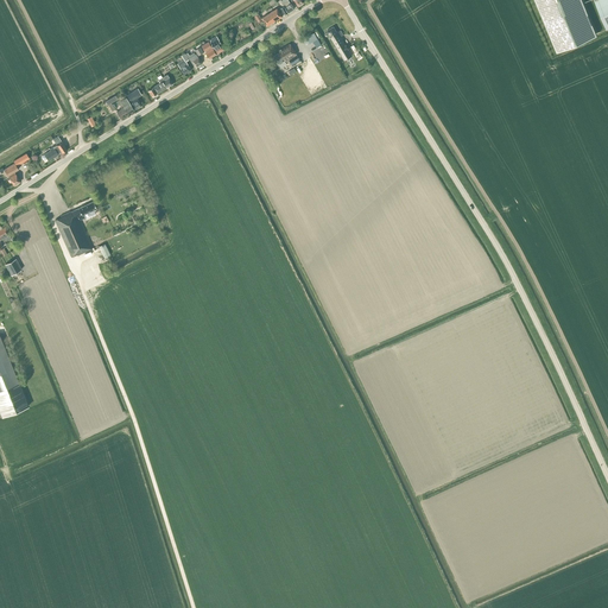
[(287,13),(293,10),(287,0),(282,0),(280,1),(284,6),(280,8),(285,14),(287,13)]
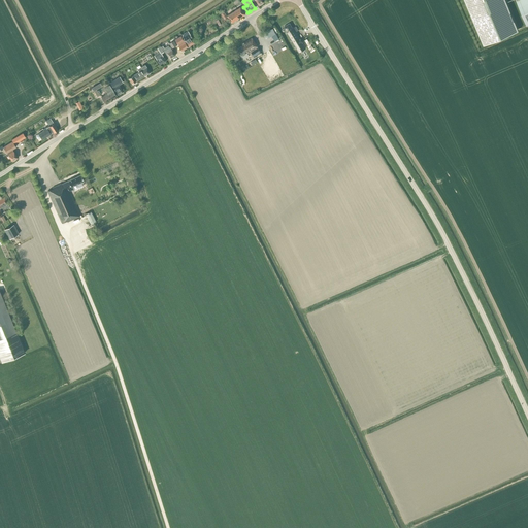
[(504,0),(464,0),(483,44),(518,30),(504,0)]
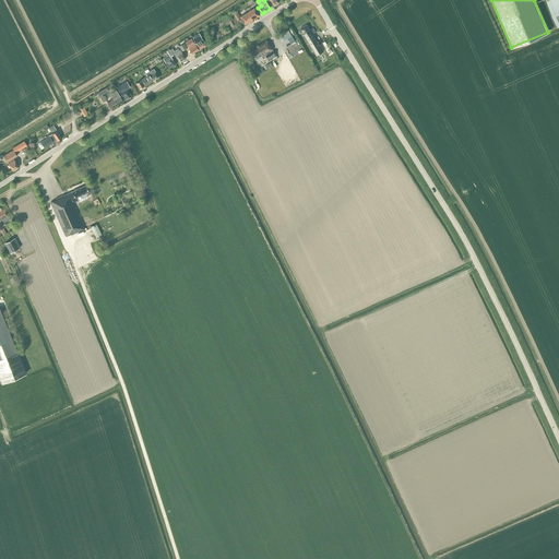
[(558,0),(546,0),(557,26),(558,25),(558,0)]
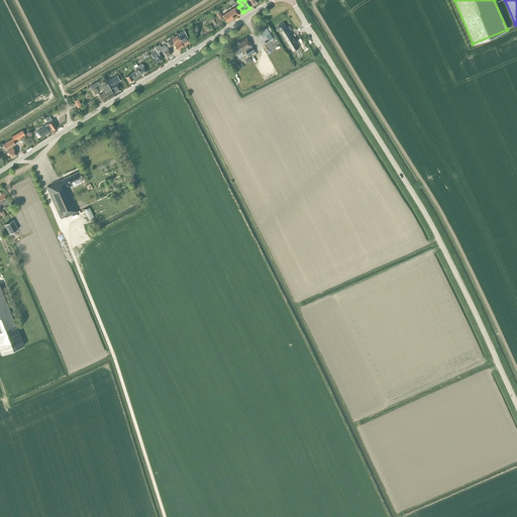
[(232,18),(240,14),(235,7),(226,13),(223,15),(227,22),(232,18)]
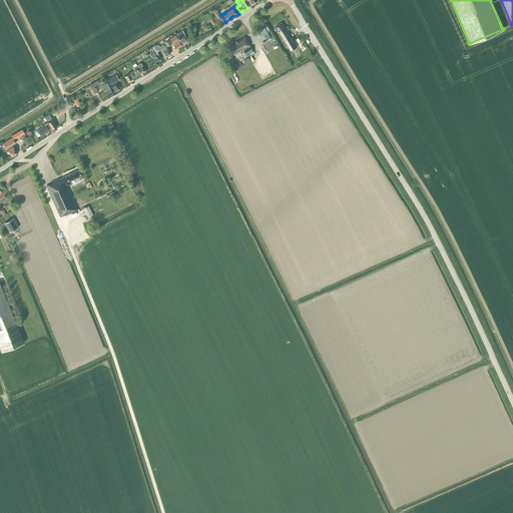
[(290,51),(297,47),(294,41),(292,38),(288,31),(290,30),(287,26),(285,27),(282,23),(276,26),(279,31),(278,31),(290,51)]
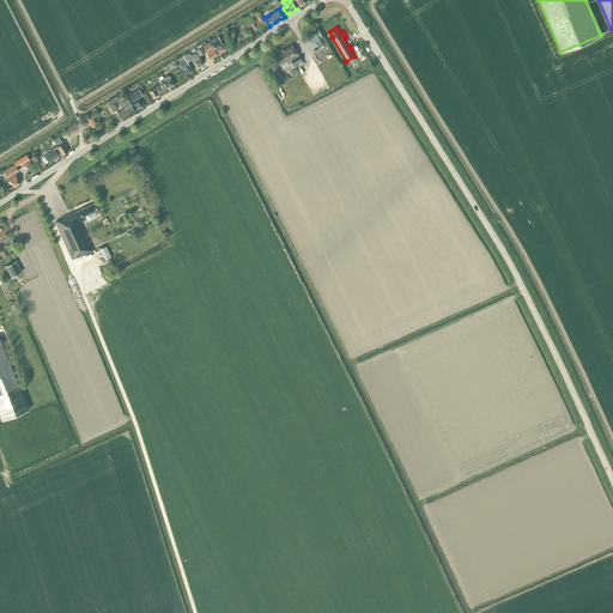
[(320,38),(316,32),(305,38),(310,44),(315,42),(320,38)]
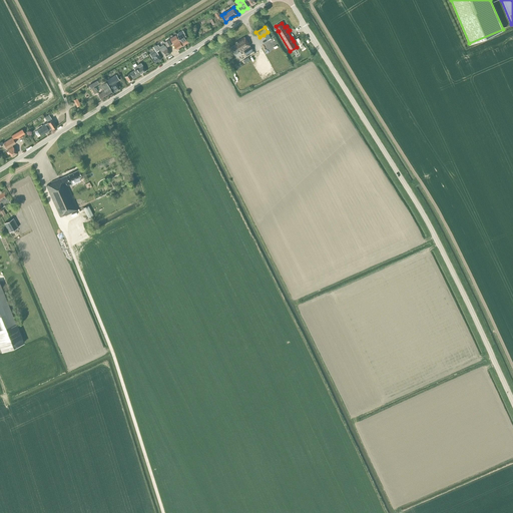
[(177,35),(183,45),(188,42),(185,37),(186,36),(182,30),(179,32),(177,33),(178,34),(177,35)]
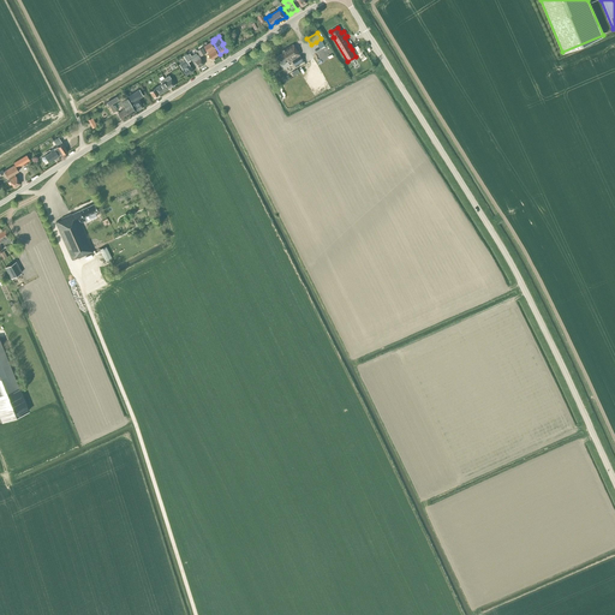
[(219,55),(214,48),(212,42),(204,47),(212,59),(219,55)]
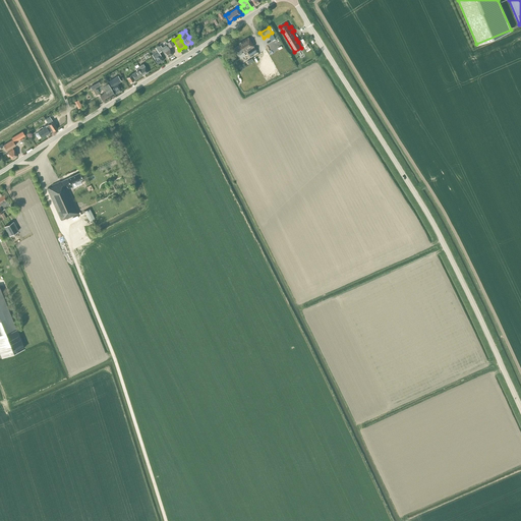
[(239,45),(234,48),(238,55),(241,58),(245,55),(245,54),(248,52),(250,56),(257,52),(248,38),(238,44),(239,45)]
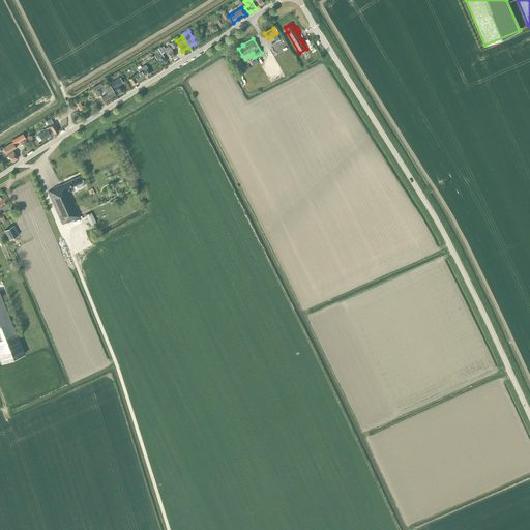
[(163,50),(164,50),(162,47),(158,49),(160,52),(155,56),(160,65),(167,61),(164,57),(164,56),(163,54),(165,52),(163,50)]
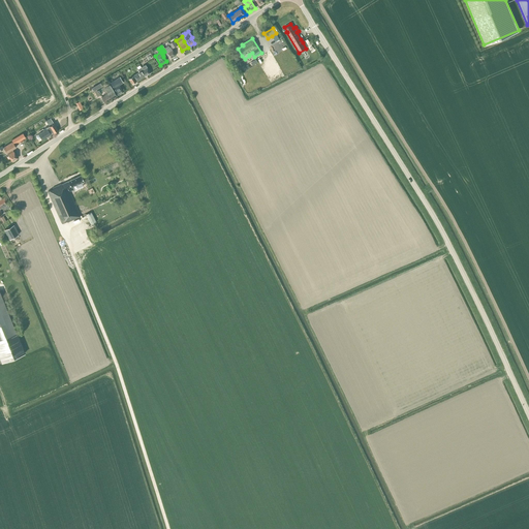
[(170,48),(165,51),(165,52),(169,59),(176,55),(173,51),(170,48)]
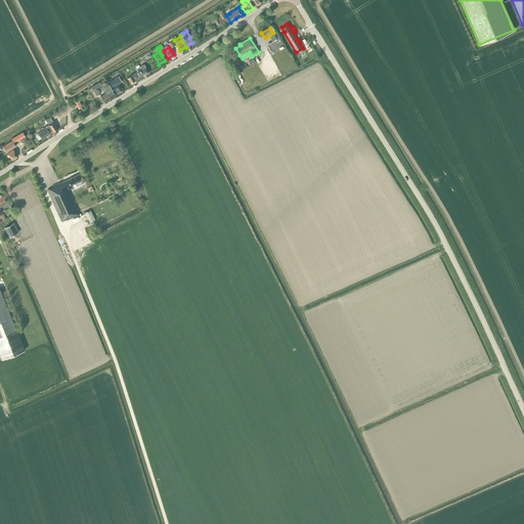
[(131,83),(148,72),(144,64),(139,67),(138,66),(135,67),(137,69),(136,70),(137,72),(135,74),(127,78),(131,83)]
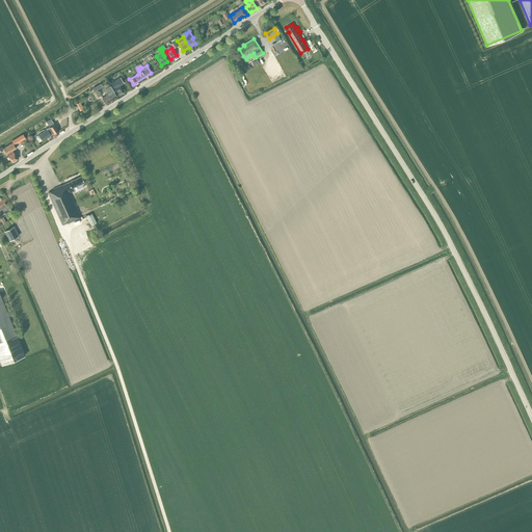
[(120,85),(124,83),(121,78),(111,83),(118,96),(124,92),(120,85)]
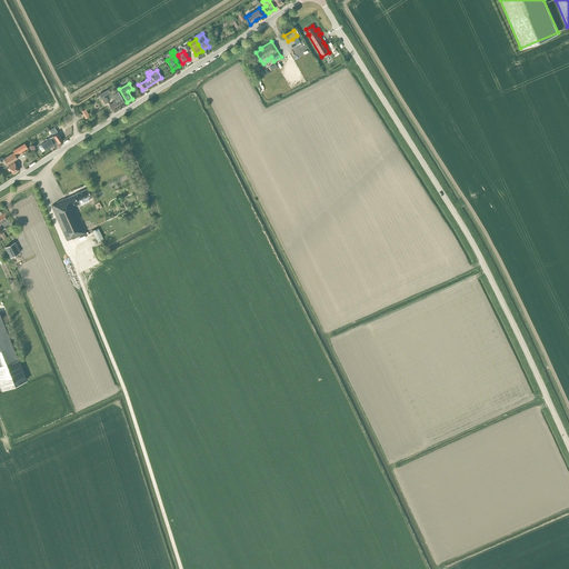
[(112,111),(126,103),(120,96),(118,91),(112,95),(116,100),(109,105),(112,111)]
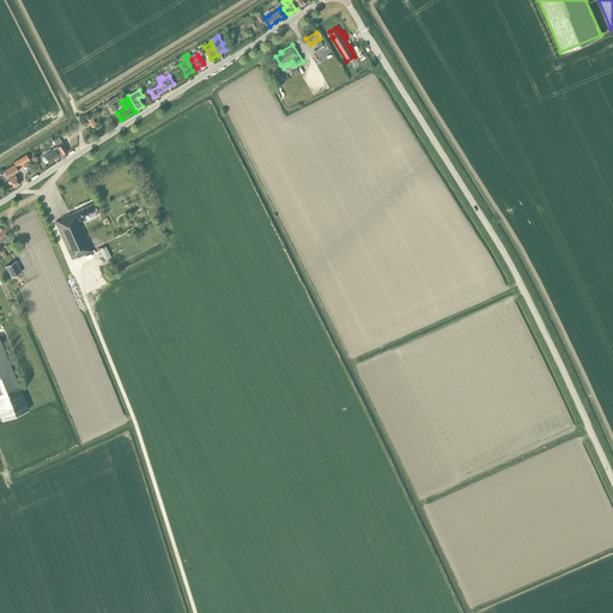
[(42,157),(42,159),(43,161),(44,161),(47,159),(49,162),(59,156),(61,153),(62,155),(67,151),(62,144),(58,146),(56,146),(50,151),(44,156),(42,157)]
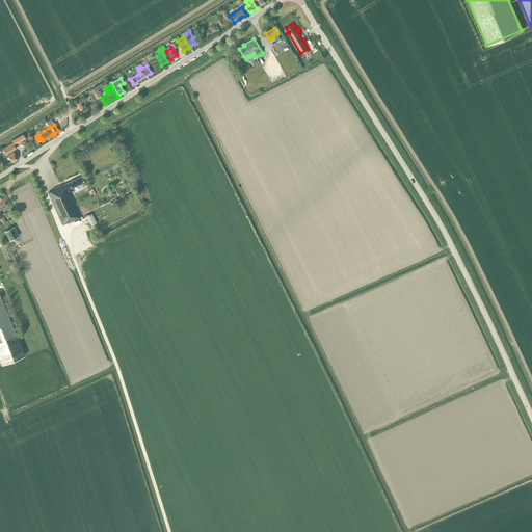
[(12,142),(3,149),(6,154),(7,154),(7,155),(8,156),(7,157),(8,159),(9,159),(12,162),(18,159),(12,152),(12,151),(16,149),(14,145),(17,143),(26,138),(24,135),(23,134),(11,141),(12,142)]
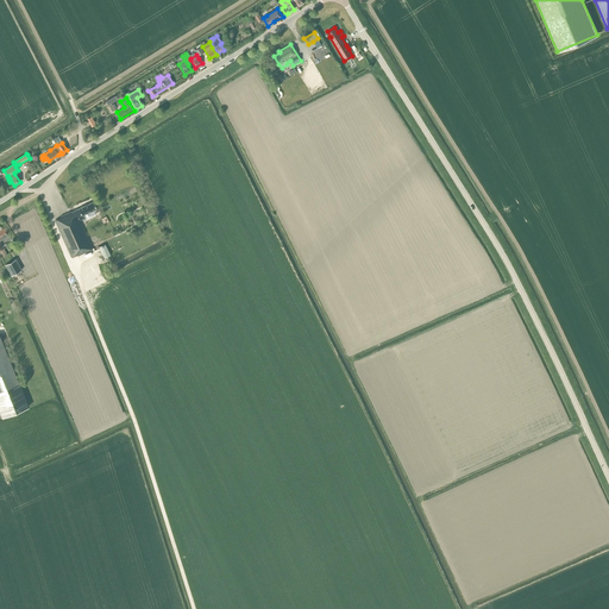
[(55,220),(71,257),(77,255),(77,256),(92,249),(79,220),(85,218),(83,215),(96,208),(93,201),(70,213),(70,212),(60,217),(61,218),(55,220)]
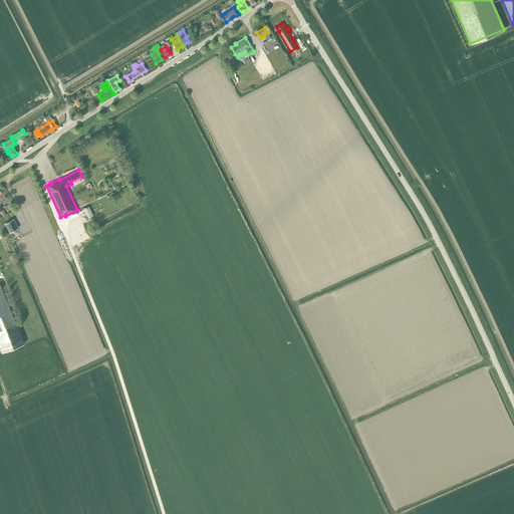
[(88,206),(83,209),(88,218),(93,216),(88,206)]
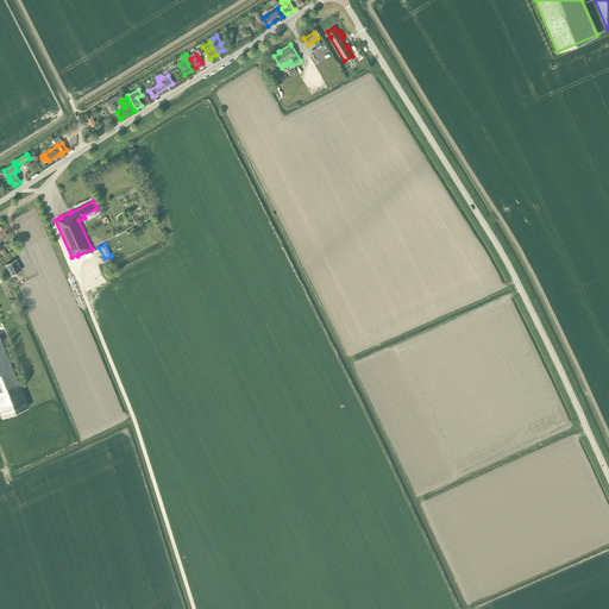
[(16,259),(5,265),(11,276),(22,270),(16,259)]
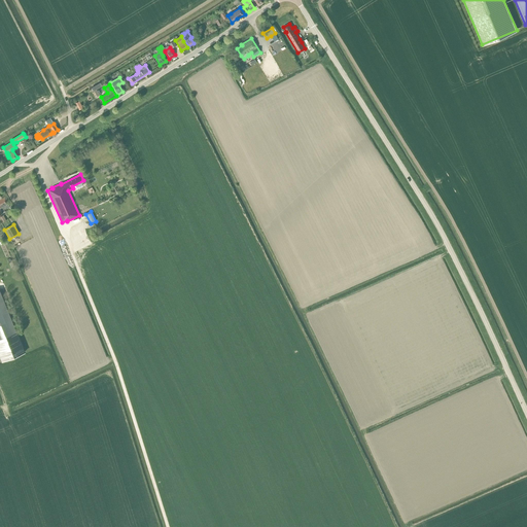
[(18,332),(0,290),(0,357),(1,361),(25,352),(18,332)]
